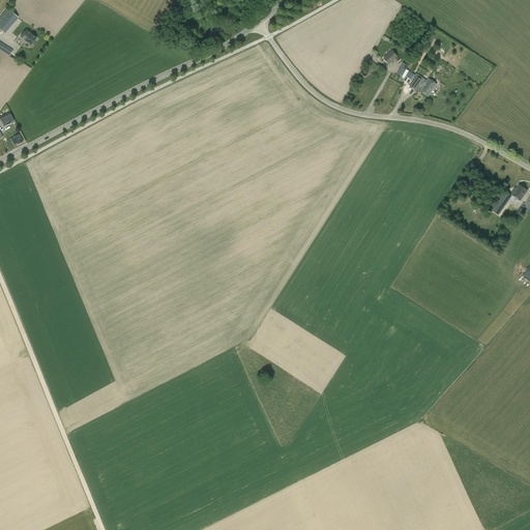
[(0,30),(4,34),(18,18),(7,9),(0,17),(0,30)]
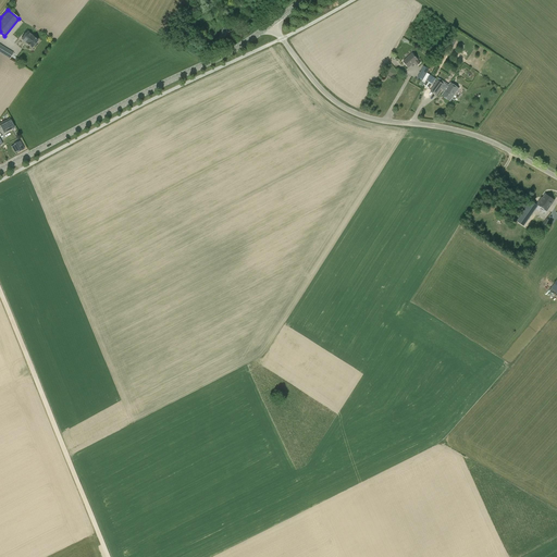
[(224,22),(229,13),(223,10),(218,19),(224,22)]
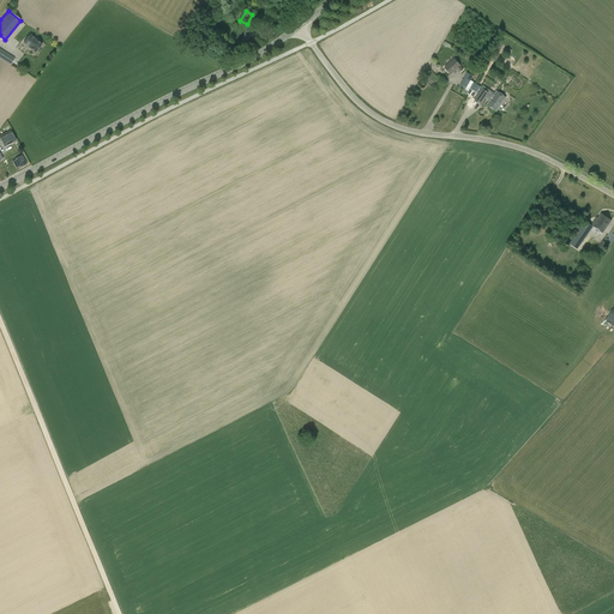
[(251,48),(258,36),(247,31),(241,42),(251,48)]
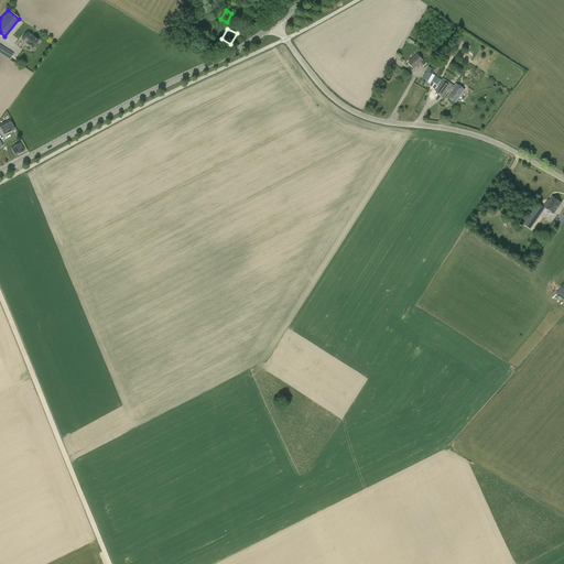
[(39,41),(33,36),(28,32),(21,39),(26,43),(32,49),(39,41)]
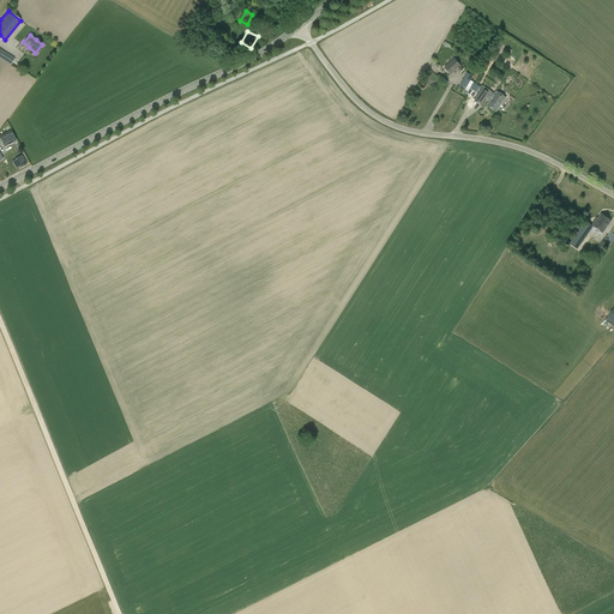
[(226,47),(240,56),(244,52),(229,41),(226,47)]
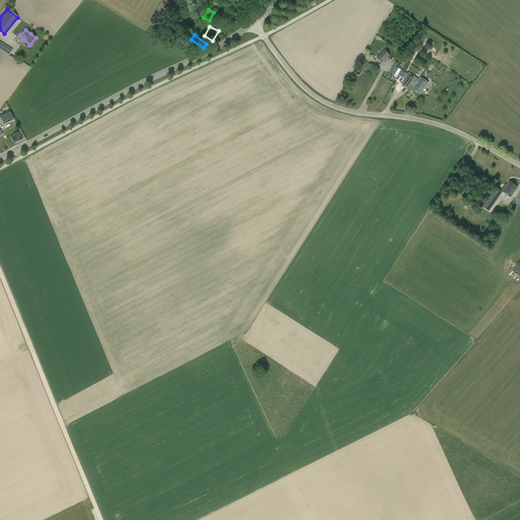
[(8,47),(0,41),(0,49),(5,53),(8,47)]
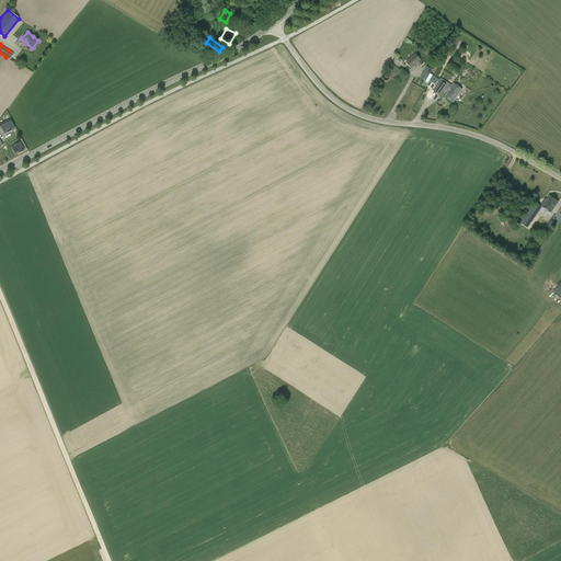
[(412,68),(418,64),(420,67),(423,64),(421,60),(415,54),(405,61),(412,68)]
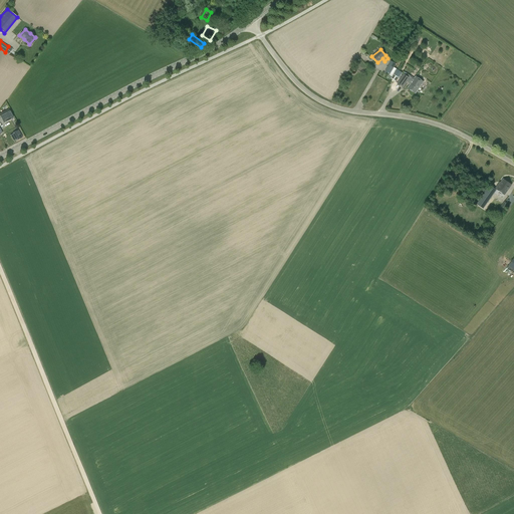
[(449,56),(454,58),(458,51),(453,49),(449,56)]
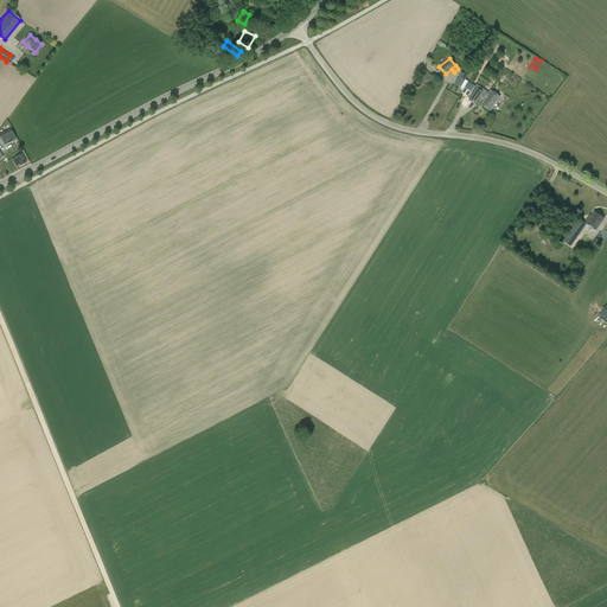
[(454,84),(459,87),(457,91),(461,94),(461,93),(468,82),(465,80),(467,75),(462,72),(460,76),(459,76),(454,84)]
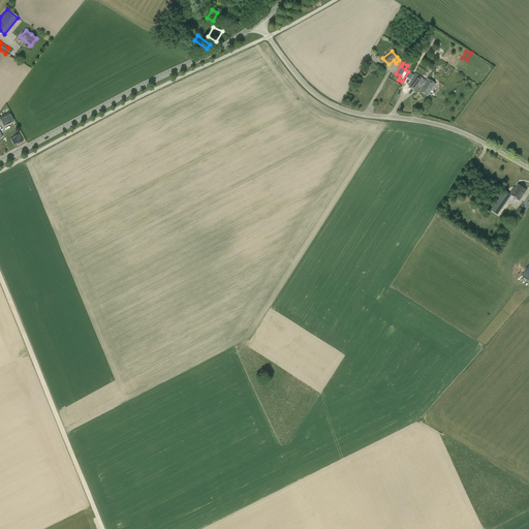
[(412,73),(408,71),(402,81),(407,84),(410,80),(409,80),(412,73)]
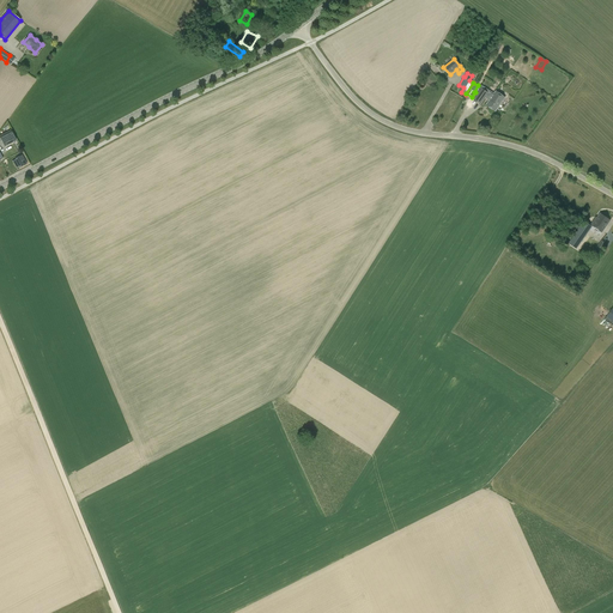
[(481,104),(489,93),(481,87),(473,99),(481,104)]
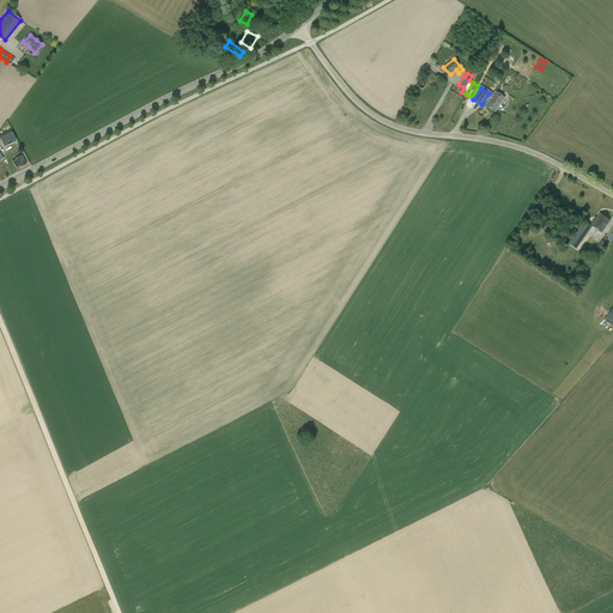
[(505,97),(496,91),(486,105),(496,111),(505,97)]
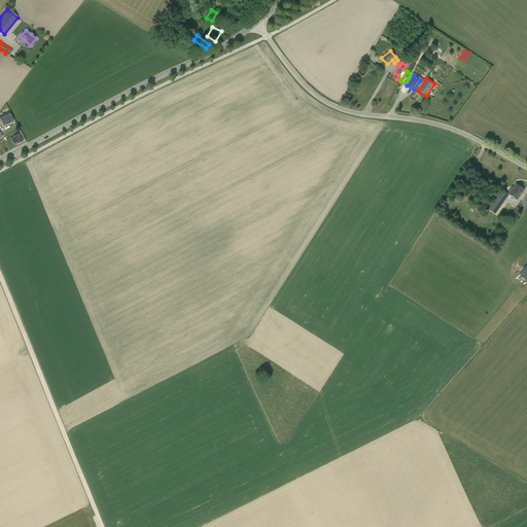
[(432,88),(438,93),(443,89),(435,83),(432,88)]
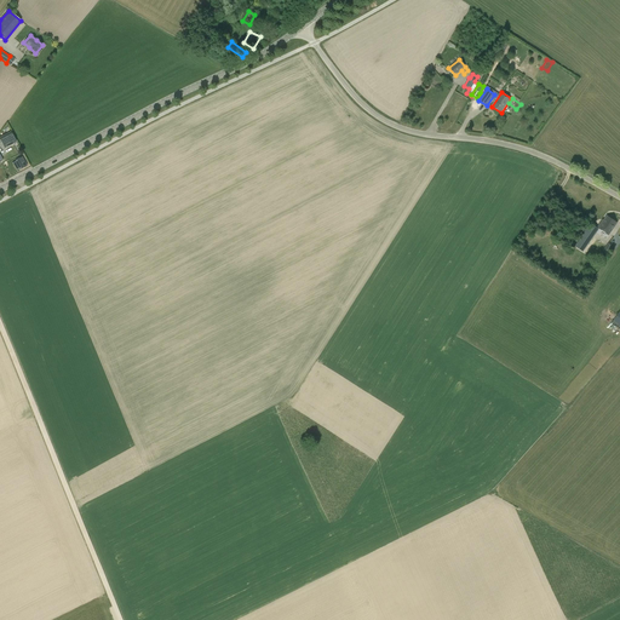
[(11,132),(0,137),(0,139),(4,148),(16,142),(11,132)]
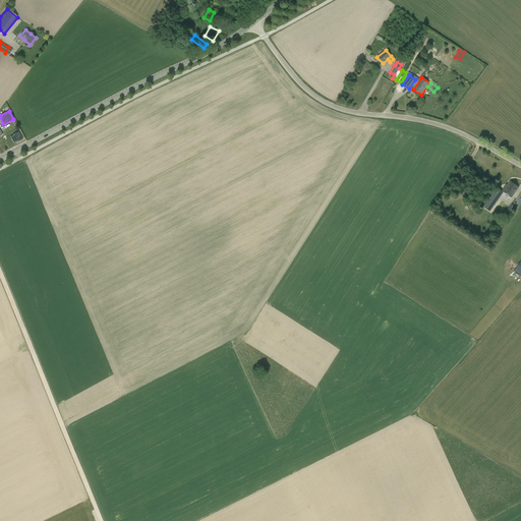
[(18,132),(13,134),(13,135),(16,141),(17,142),(22,139),(18,132)]
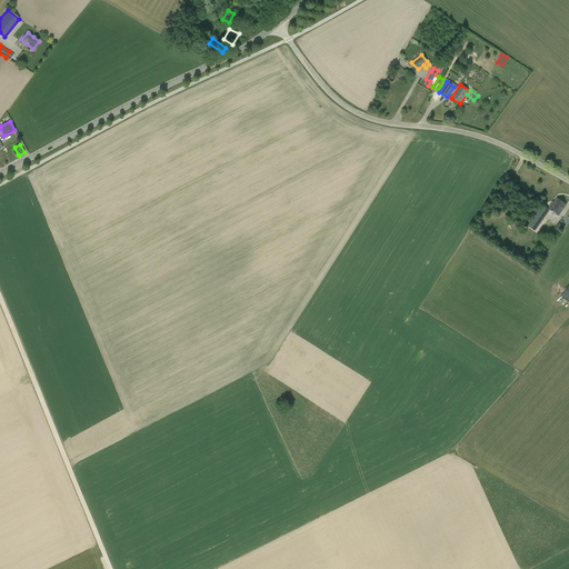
[(558,199),(555,203),(553,202),(549,209),(549,210),(558,216),(566,205),(558,199)]
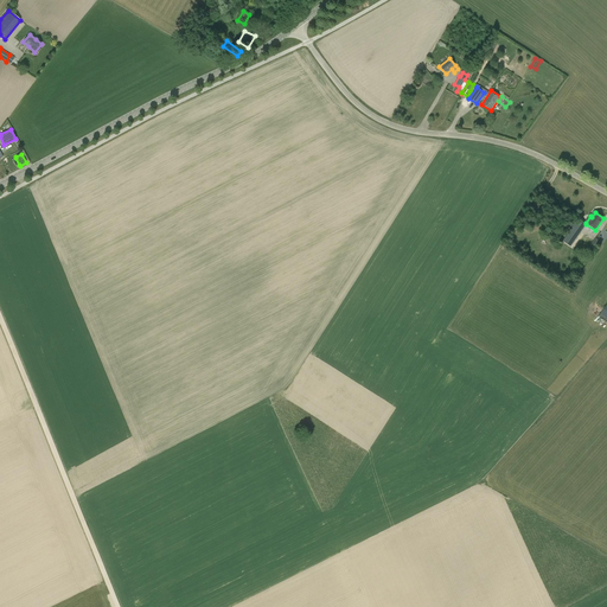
[(579,219),(563,241),(570,247),(581,231),(586,224),(579,219)]
